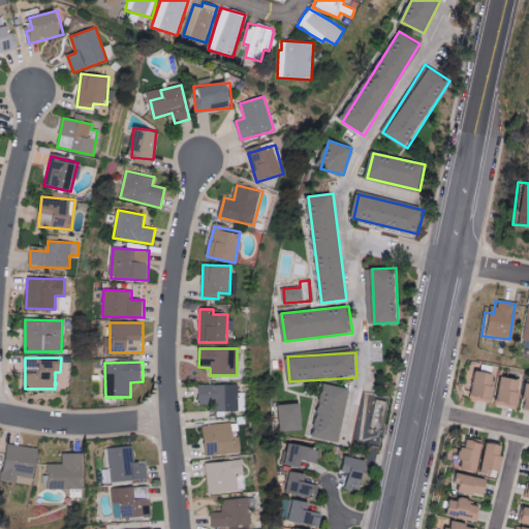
[(470,371),(465,397),(488,402),(491,387),(488,386),(492,367),(481,365),(479,373),(470,371)]
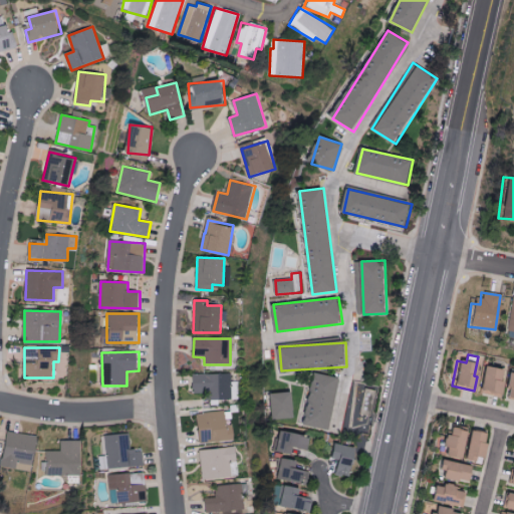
[(502,382),(498,381),(500,369),(481,366),(476,392),(499,397),(502,382)]
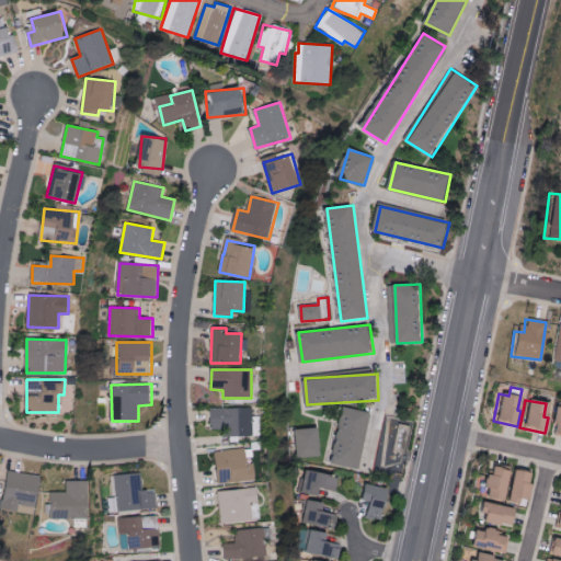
[(560,436),(560,405),(560,409),(553,407),(548,434),(560,436)]
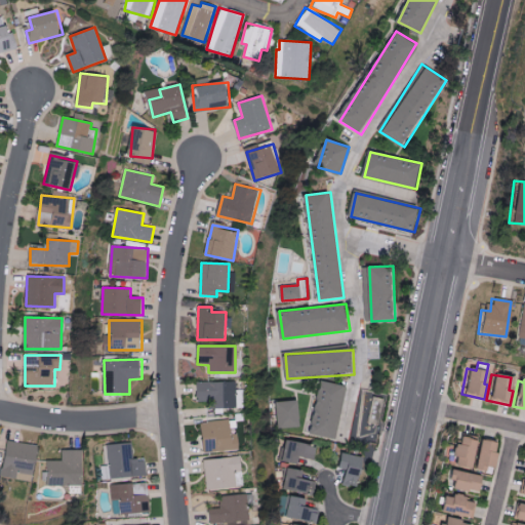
[(210,409),(236,408),(235,381),(198,382),(198,402),(209,402),(210,409)]
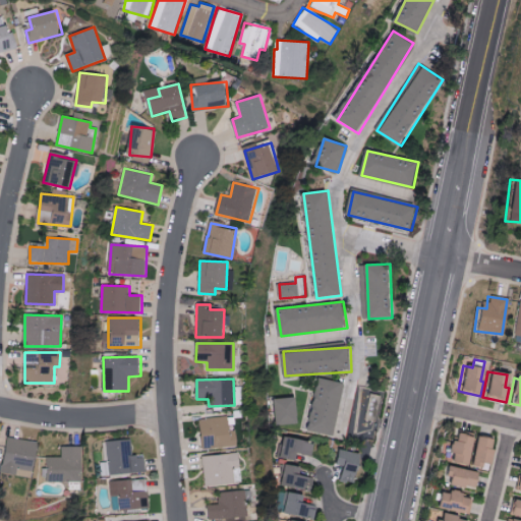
[(334,436),(344,383),(322,379),(311,430),(334,436)]
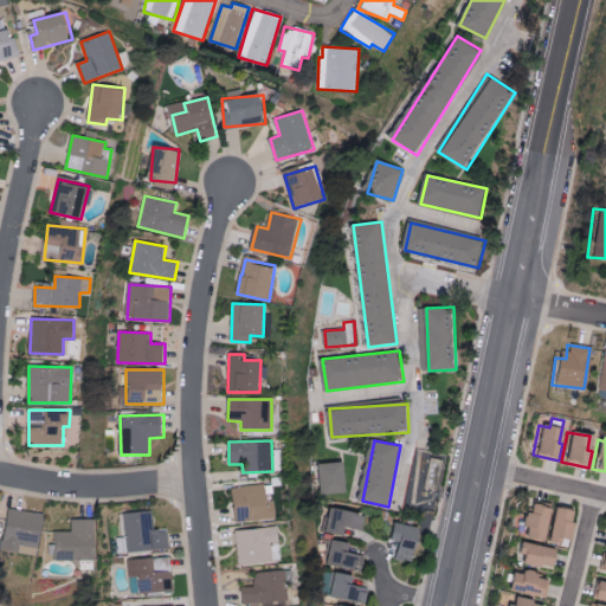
[(348,495),(347,463),(318,464),(320,496),(348,495)]
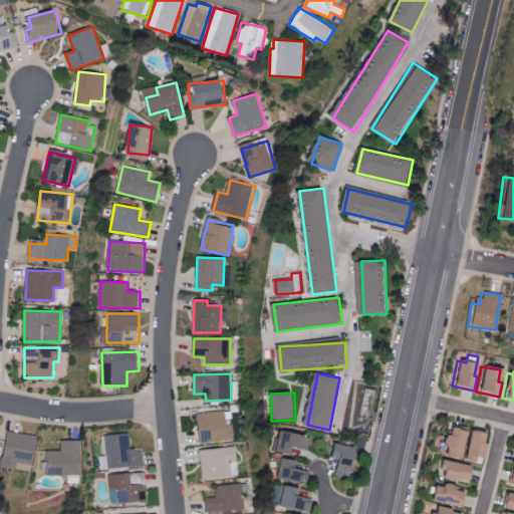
[(200,443),(234,441),(233,428),(227,429),(226,412),(199,413),(200,443)]
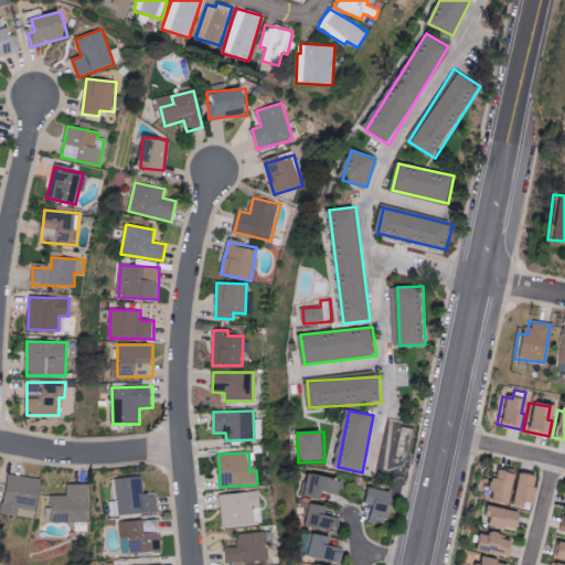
[(482,501),(500,505),(509,476),(488,469),(481,491),(486,492),(482,501)]
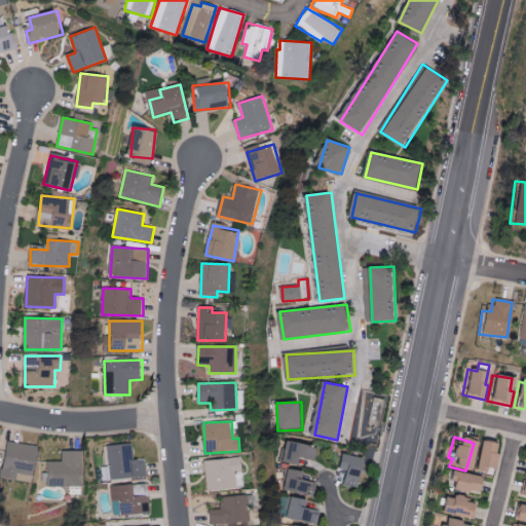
[(493,443),(475,441),(471,470),(489,472),(493,443)]
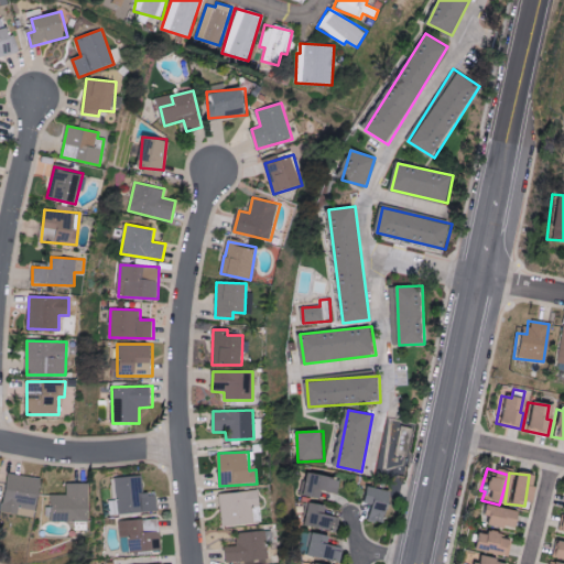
[(42,477),(9,474),(4,510),(38,513),(42,477)]
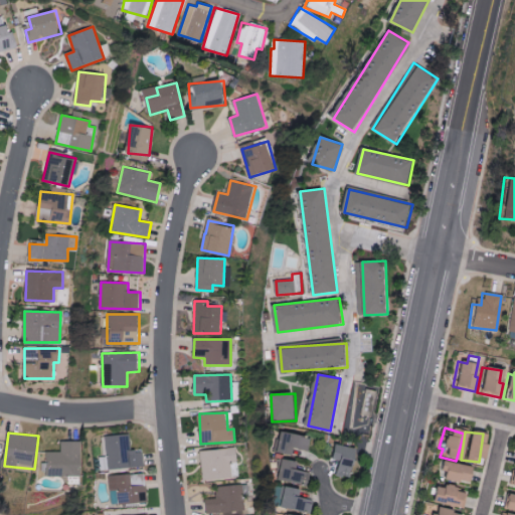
[(295,449),(310,451),(312,437),(282,433),(279,453),(294,456),(295,449)]
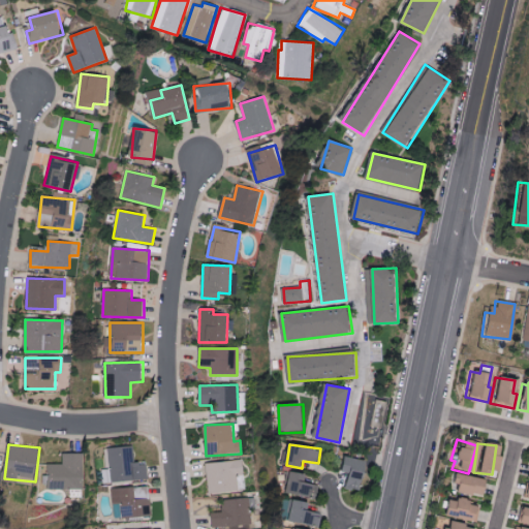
[(109,448),(110,470),(102,470),(103,483),(149,480),(148,462),(134,463),(134,447),(109,448)]
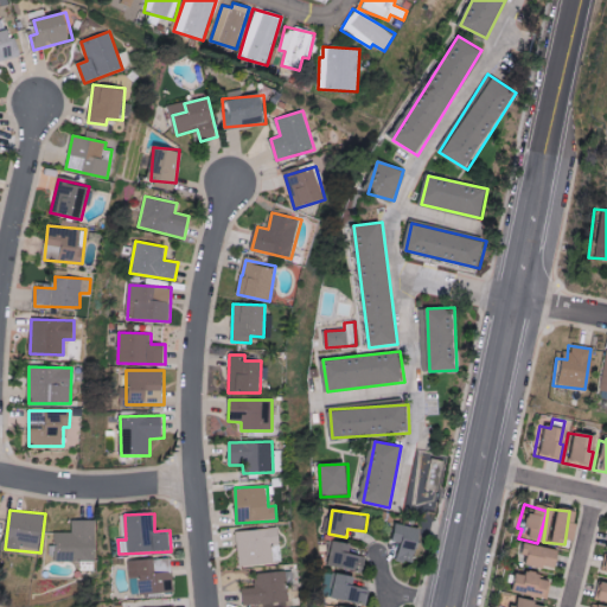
[(96,521),(72,521),(72,532),(56,532),(56,561),(96,562),(96,521)]
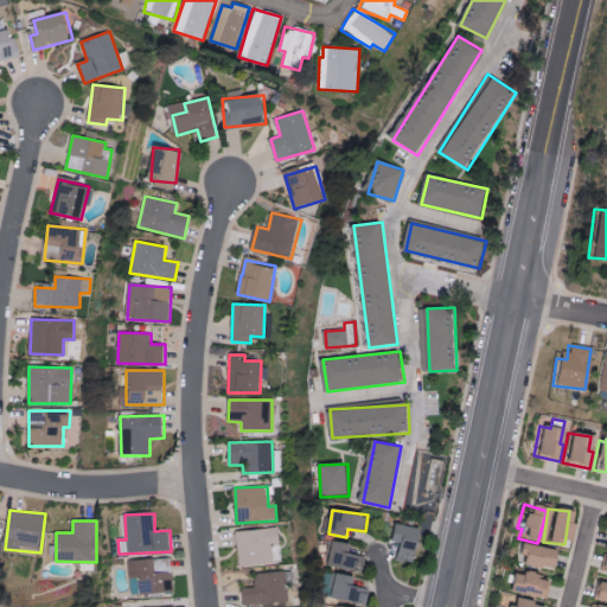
[(395,542),(403,544),(400,557),(416,561),(423,529),(398,524),(395,542)]
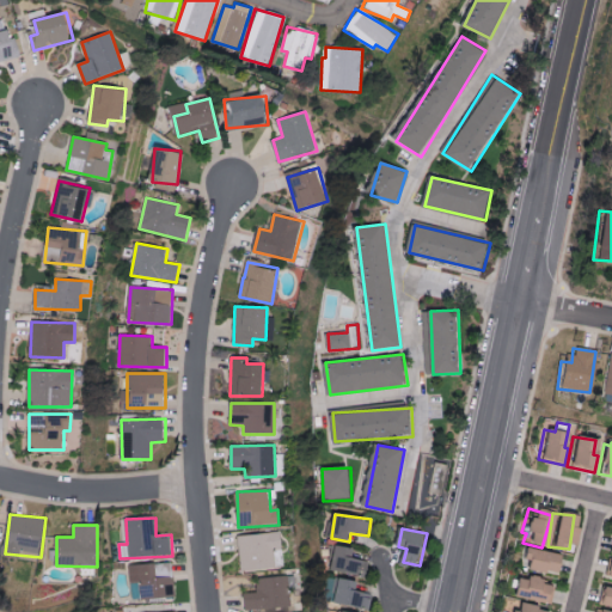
[(239,536),(240,571),(283,569),(281,533),(239,536)]
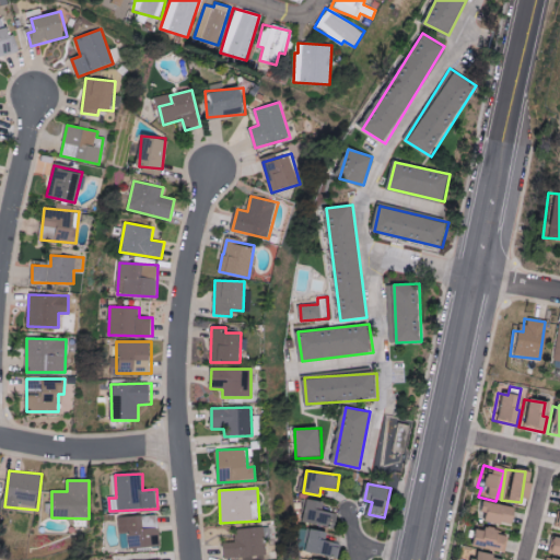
[(337,513),(323,511),(324,502),(307,499),(304,521),(335,526),(337,513)]
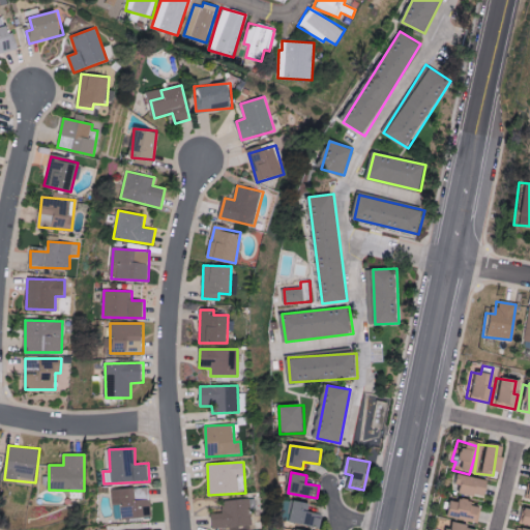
[(447,493),(476,497),(478,479),(449,475),(447,493)]
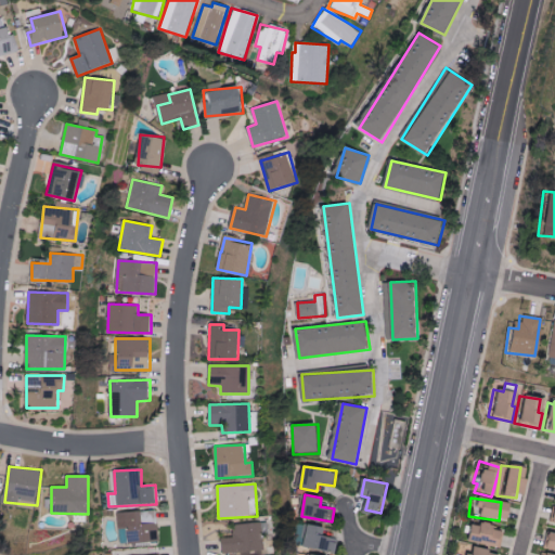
[(554,527),(554,507),(549,506),(545,525),(554,527)]
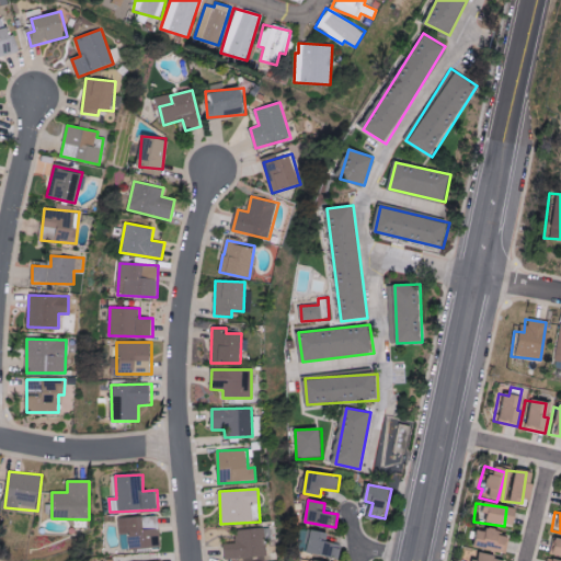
[(121,518),(122,550),(161,548),(159,516),(121,518)]
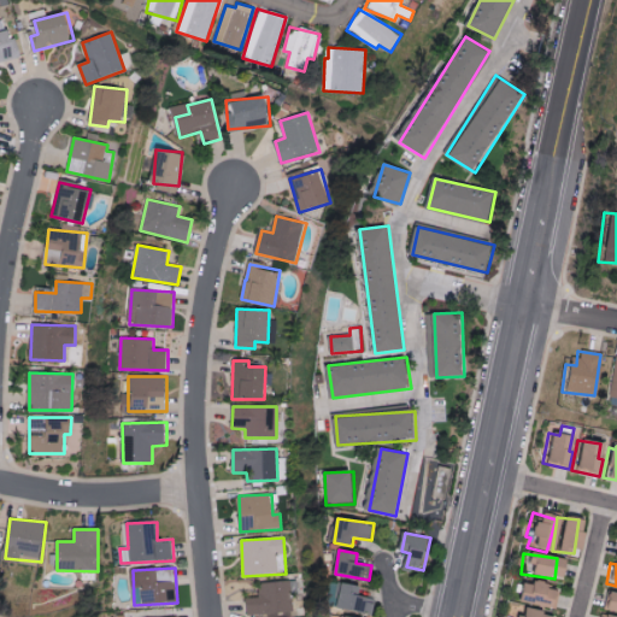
[(259,598),(246,598),(247,615),(294,613),(293,581),(258,582),(259,598)]
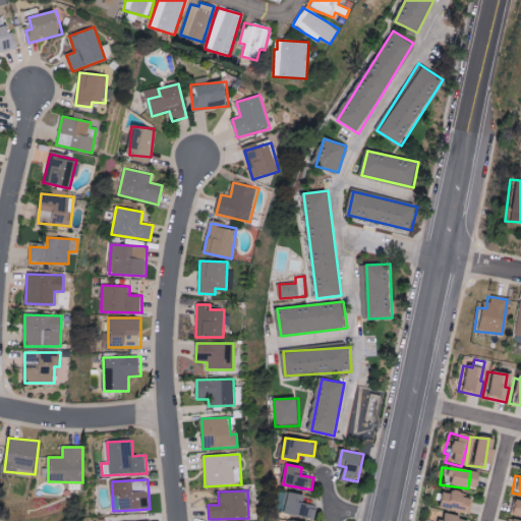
[(464,497),(435,490),(430,509),(461,515),(464,497)]
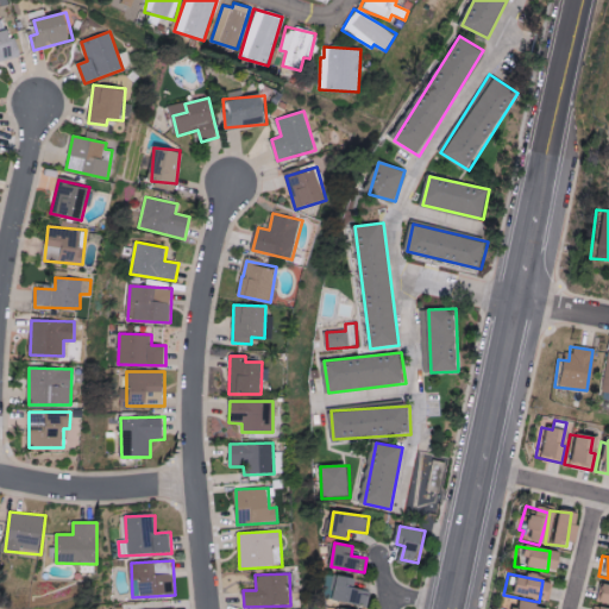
[(368,590),(355,589),(355,577),(332,576),(331,602),(368,603),(368,590)]
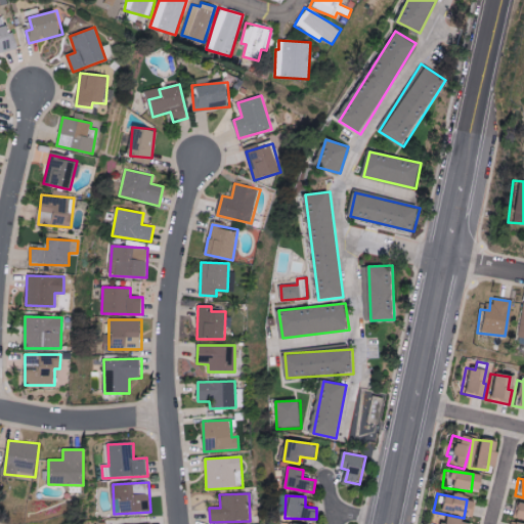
[(509,519),(523,521),(523,503),(512,500),(509,519)]
